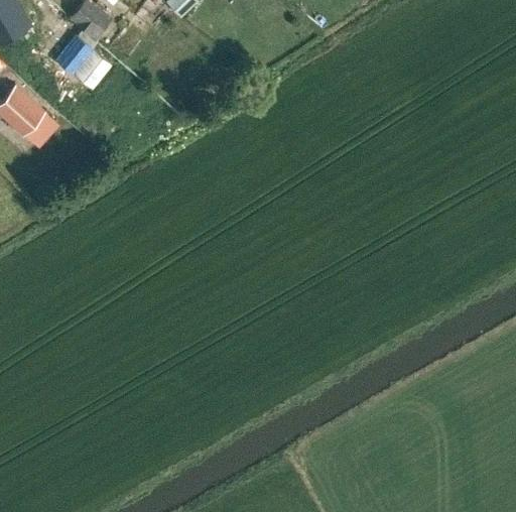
[(0,0),(0,36),(29,21),(31,26),(33,26),(18,0),(0,0)]
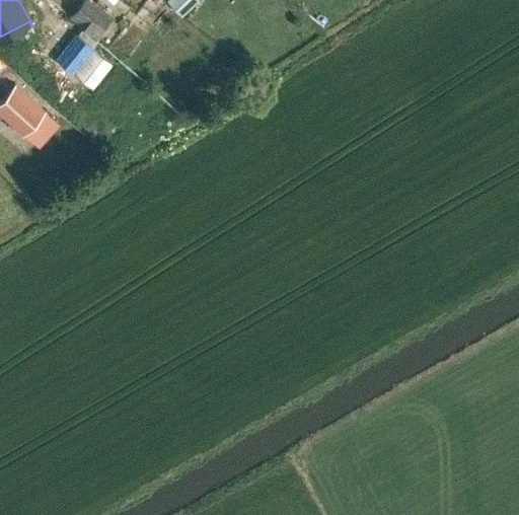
[(95,41),(112,20),(87,0),(71,20),(95,41)]
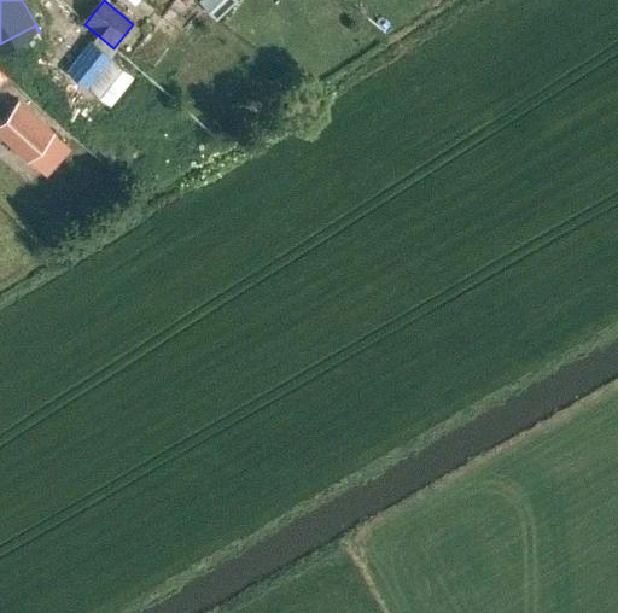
[(215,23),(235,4),(232,0),(202,0),(198,4),(215,23)]
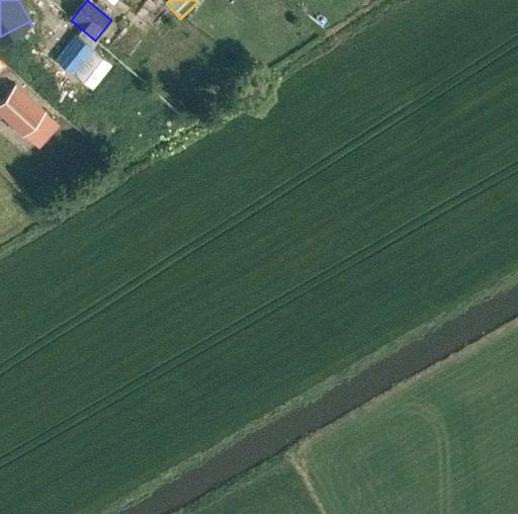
[(15,33),(7,53),(23,59),(30,39),(15,33)]
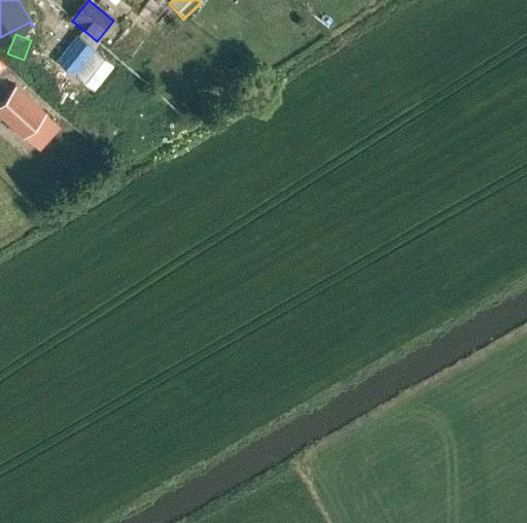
[(74,76),(95,51),(76,36),(56,62),(74,76)]
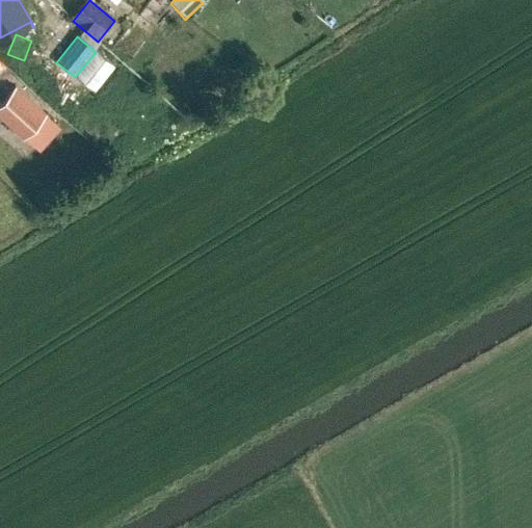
[(95,94),(115,68),(96,52),(75,77),(95,94)]
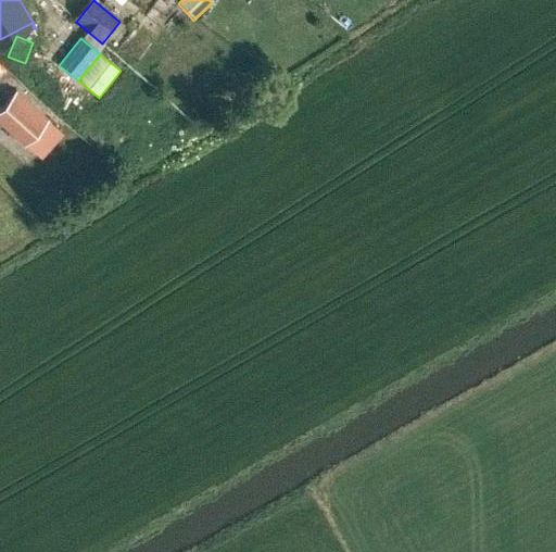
[(0,110),(0,126),(24,147),(49,121),(16,92),(0,110)]
